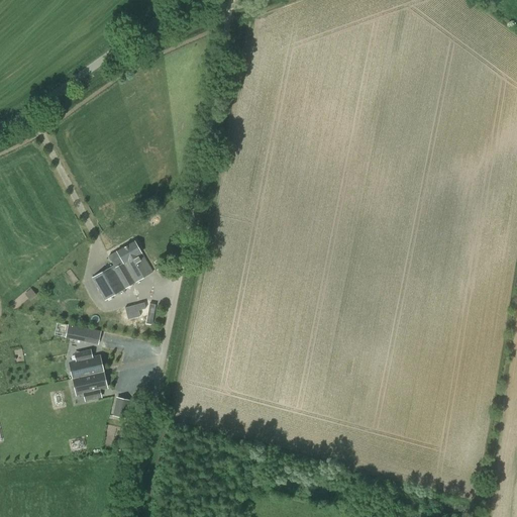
[(105,300),(152,273),(134,241),(109,256),(114,266),(92,278),(105,300)]
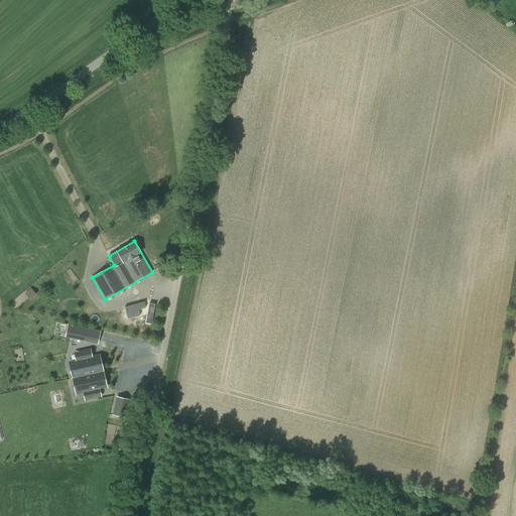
[(57,334),(67,335),(68,324),(58,323),(57,334)]
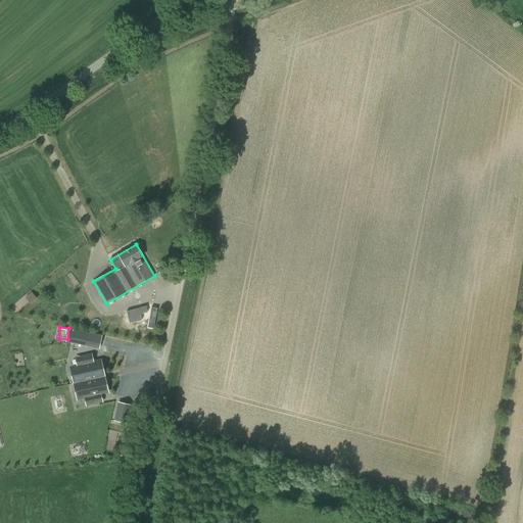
[(79,344),(88,346),(90,333),(81,331),(79,344)]
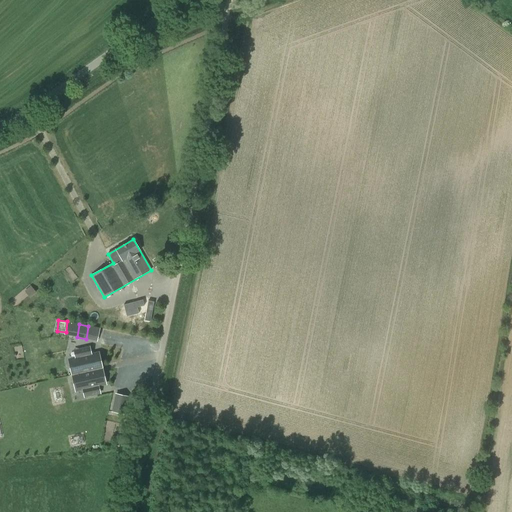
[(73,375),(101,369),(97,353),(90,355),(88,347),(79,349),(81,360),(70,362),(73,375)]
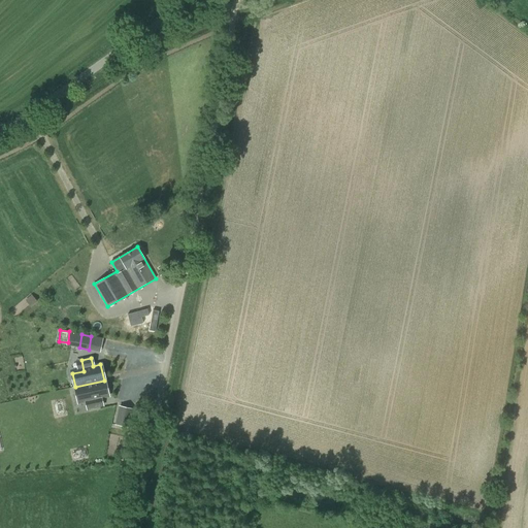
[(104,381),(75,387),(78,400),(90,398),(93,408),(102,406),(100,398),(107,396),(104,381)]
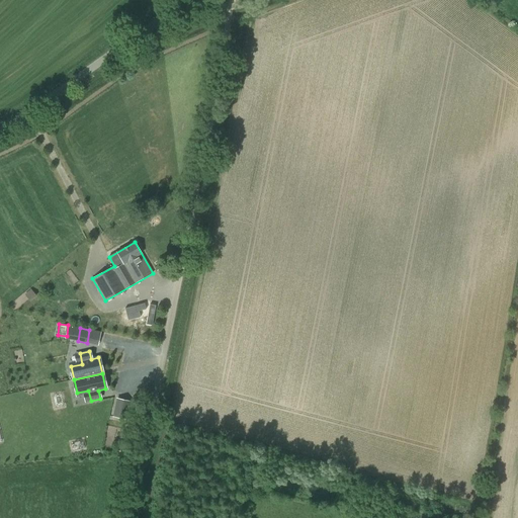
[(114,410),(113,417),(125,420),(127,413),(114,410)]
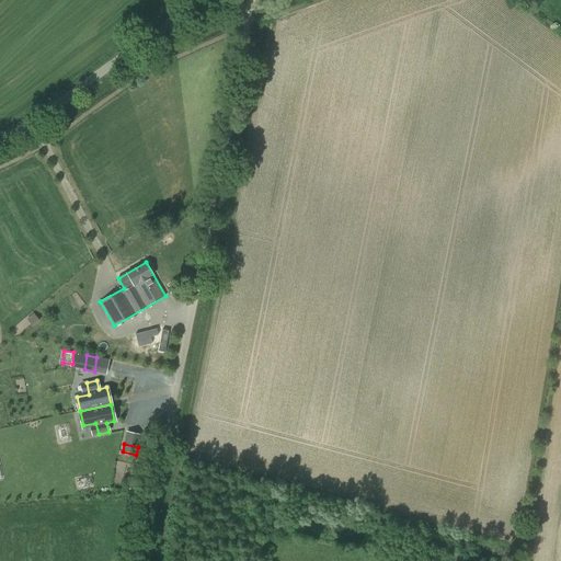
All buildings are outlined.
